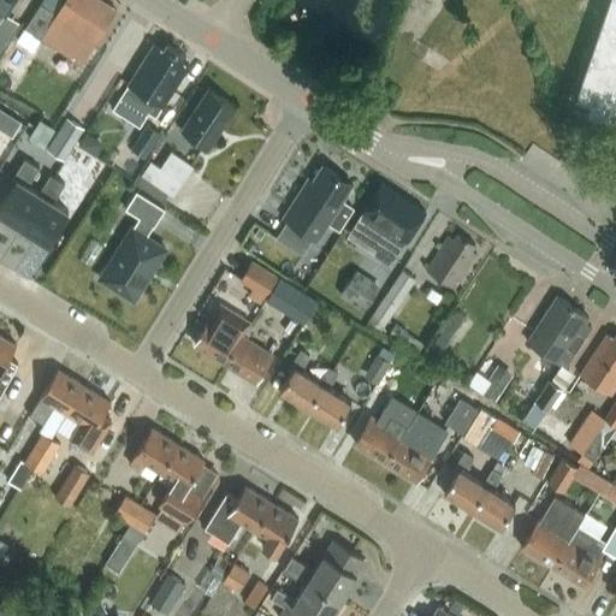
[(0,0),(0,49),(0,51),(18,22),(6,15),(16,0),(0,0)]
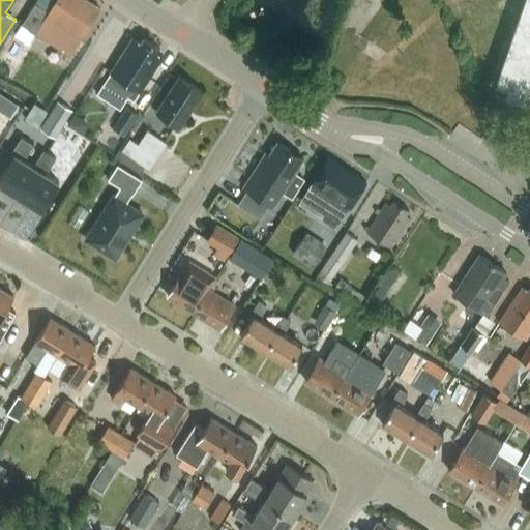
[(35,2),(22,23),(70,55),(99,11),(95,9),(98,5),(90,0),(54,0),(48,10),(35,2)]
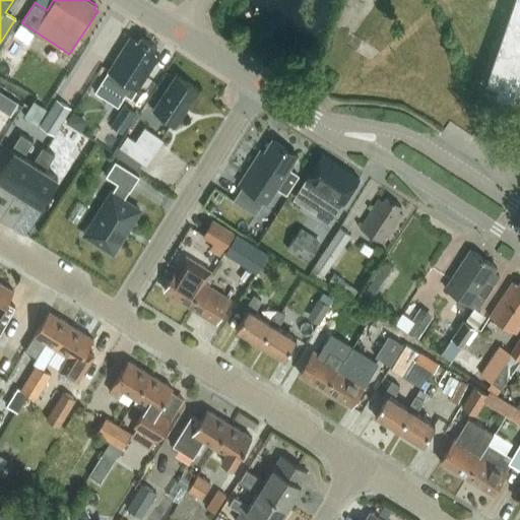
[(519,0),(515,0),(493,66),(488,81),(499,84),(496,93),(515,101),(519,92),(519,0)]
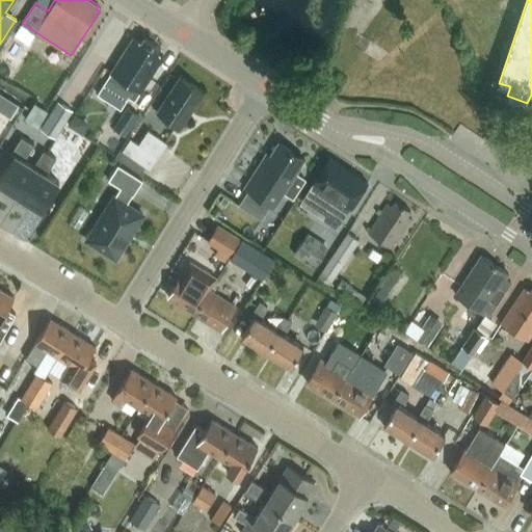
[(114,68),(97,95),(113,105),(121,109),(128,98),(134,101),(164,55),(158,51),(161,47),(145,36),(142,42),(134,36),(114,68)]
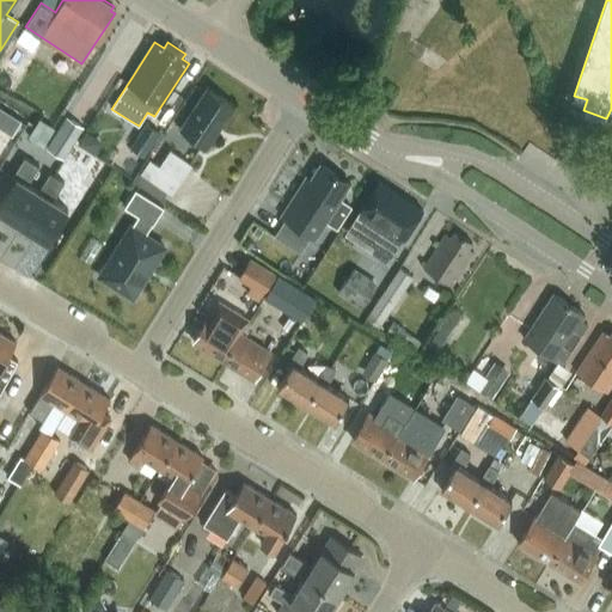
[(207,147),(234,104),(207,86),(179,128),(207,147)]
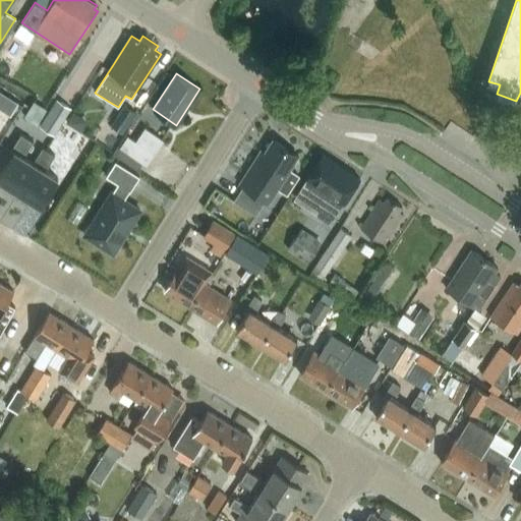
[(41,120),(48,105),(35,99),(27,114),(41,120)]
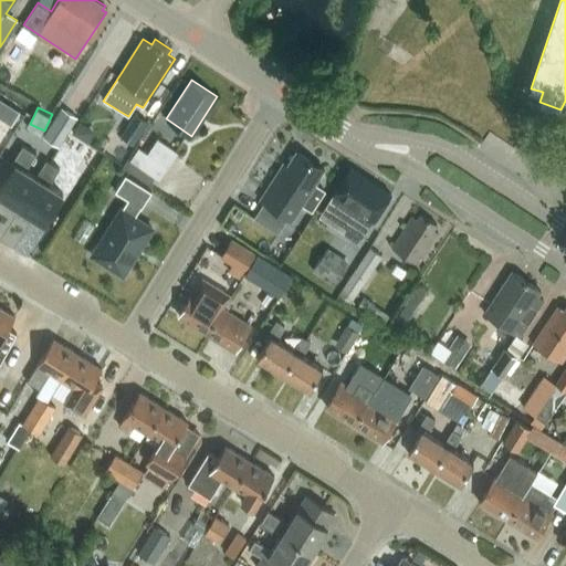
[(62,109),(44,139),(58,147),(75,118),(62,109)]
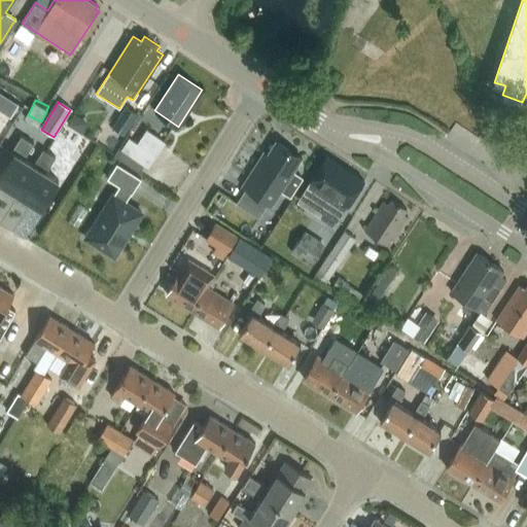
[(127,106),(112,128),(124,135),(138,113),(127,106)]
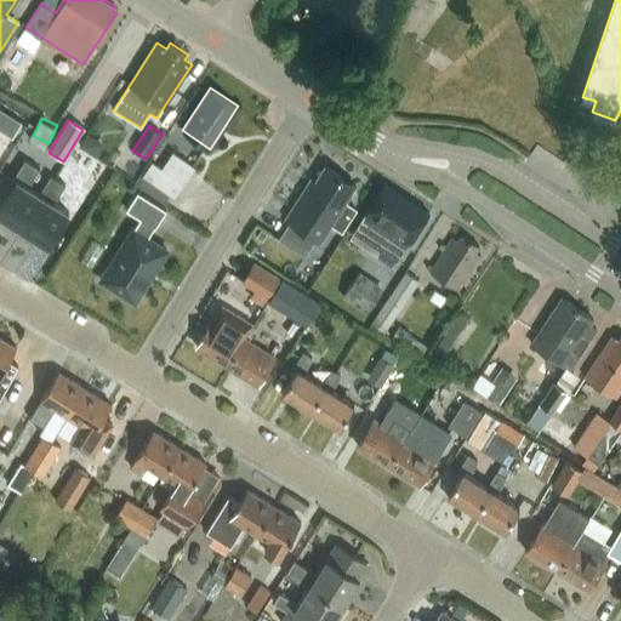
[(161,170),(184,184),(194,167),(171,153),(161,170)]
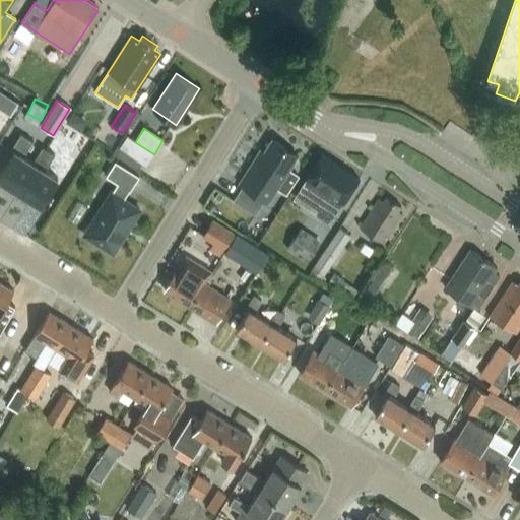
[(76,132),(60,158),(73,168),(90,141),(76,132)]
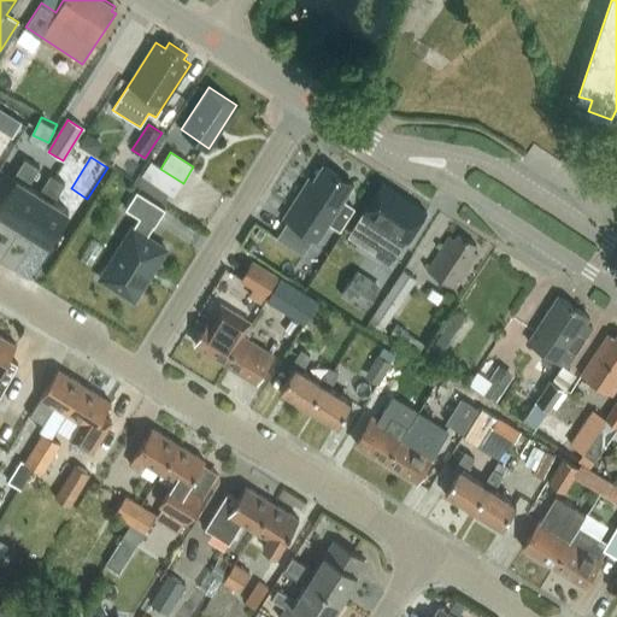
[(45,195),(41,194),(25,183),(37,165),(28,159),(16,178),(18,181),(0,207),(0,212),(23,228),(45,195)]
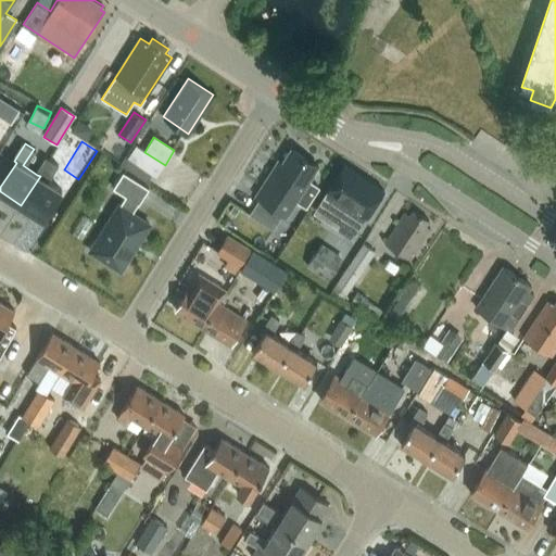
[(165,165),(144,152),(135,147),(127,159),(151,174),(156,177),(165,165)]
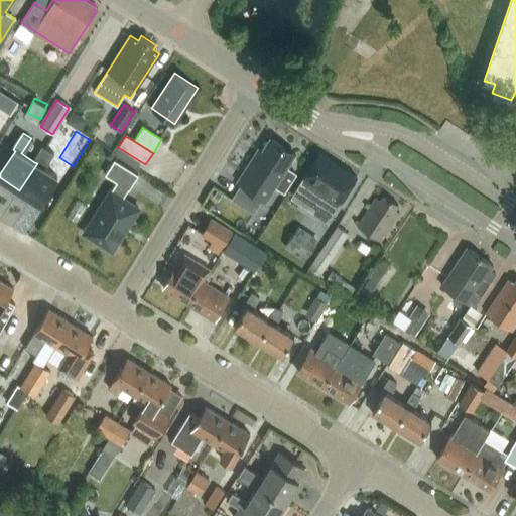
[(265,200),(289,161),(295,153),(270,137),(262,150),(258,148),(237,180),(242,183),(233,198),(253,210),(262,198),(265,200)]
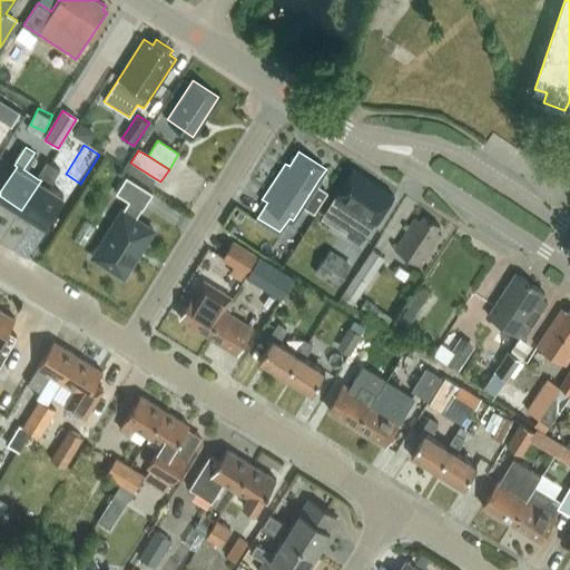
[(21,210),(46,226),(65,196),(47,185),(57,168),(49,163),(38,179),(41,180),(21,210)]
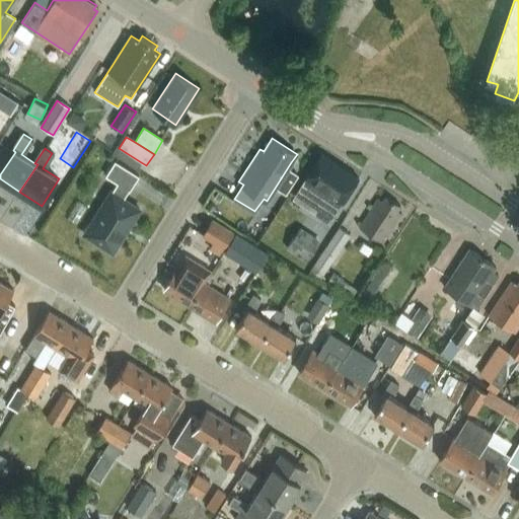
[(338,207),(357,177),(321,154),(302,183),(338,207)]
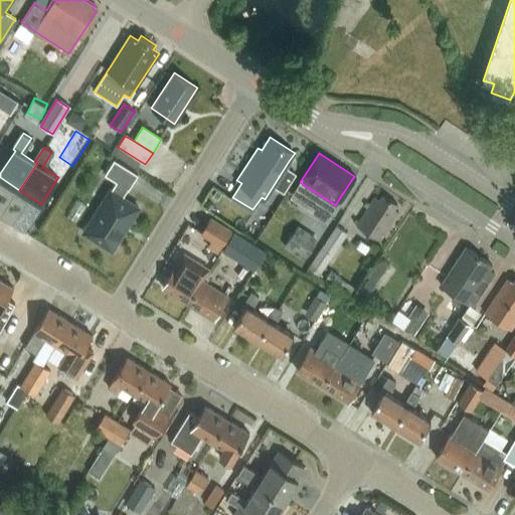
[(111,189),(86,229),(114,247),(139,207),(123,197),(128,189),(129,189),(138,175),(115,159),(105,174),(117,182),(112,190),(111,189)]
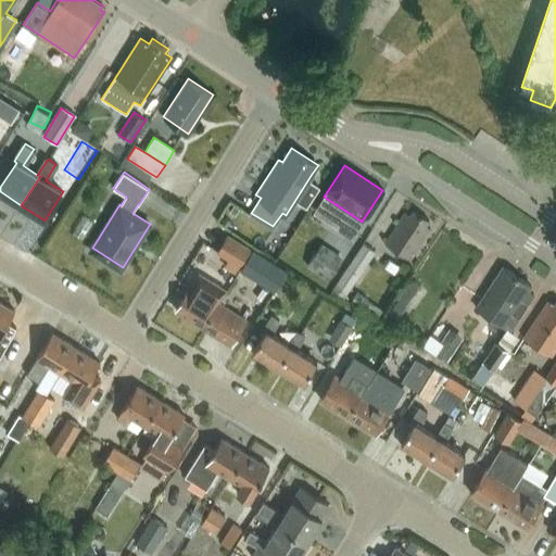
[(308,179),(295,200),(305,206),(318,186),(308,179)]
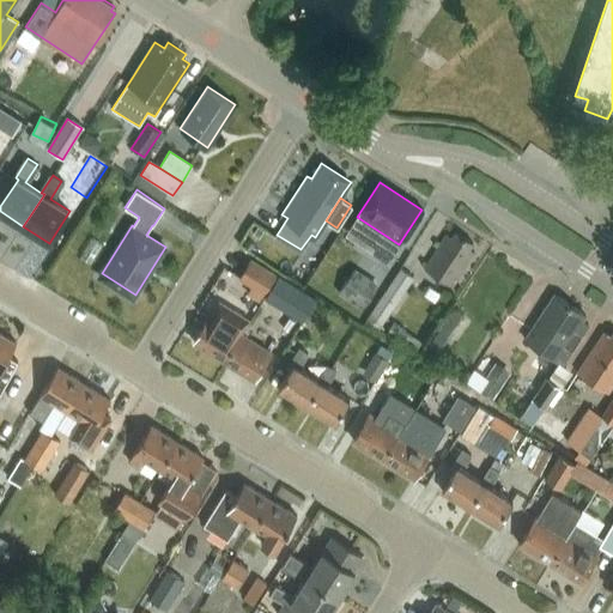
[(389,260),(399,244),(357,217),(346,232),(389,260)]
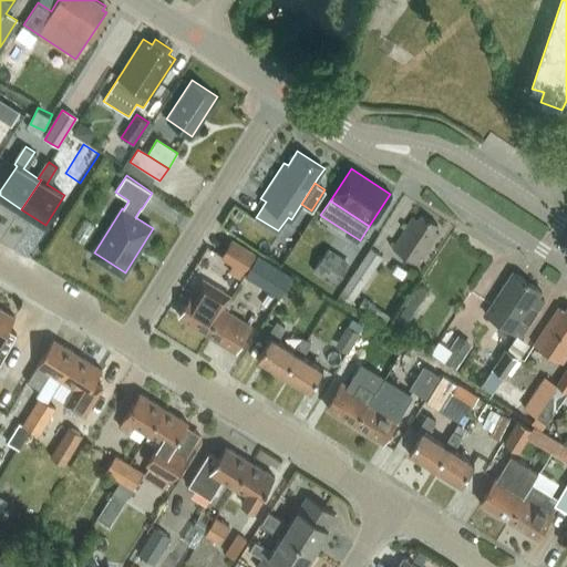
[(238,208),(234,216),(239,219),(245,213),(238,208)]
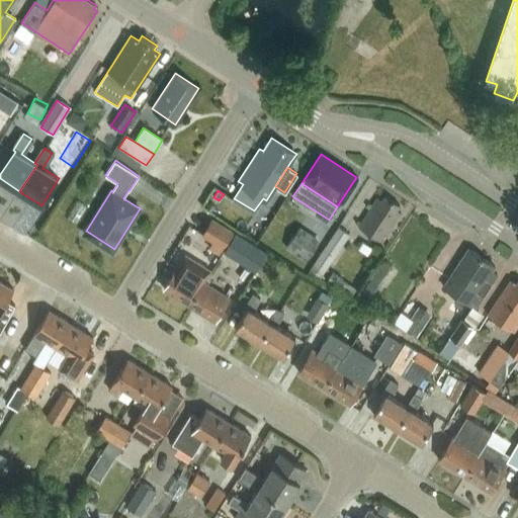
[(382,241),(401,212),(397,209),(400,204),(385,195),(382,200),(377,197),(359,226),(382,241)]
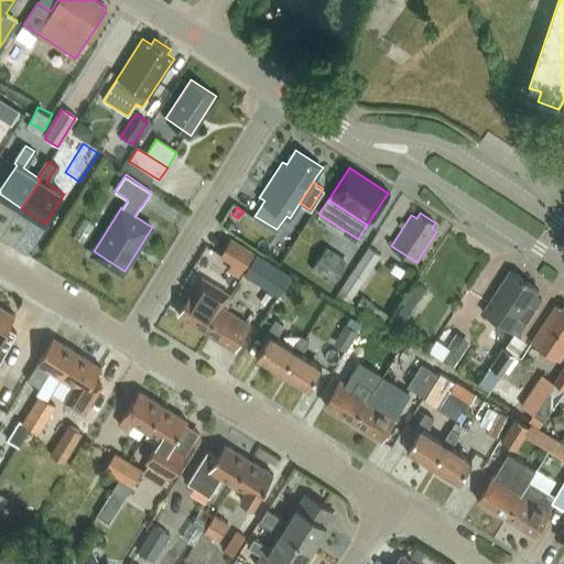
[(255,253),(231,238),(220,257),(231,263),(227,271),(239,278),(255,253)]
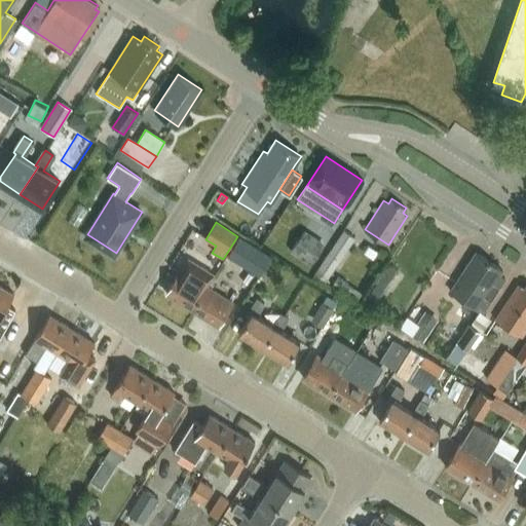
[(311,264),(326,243),(305,229),(291,251),(311,264)]
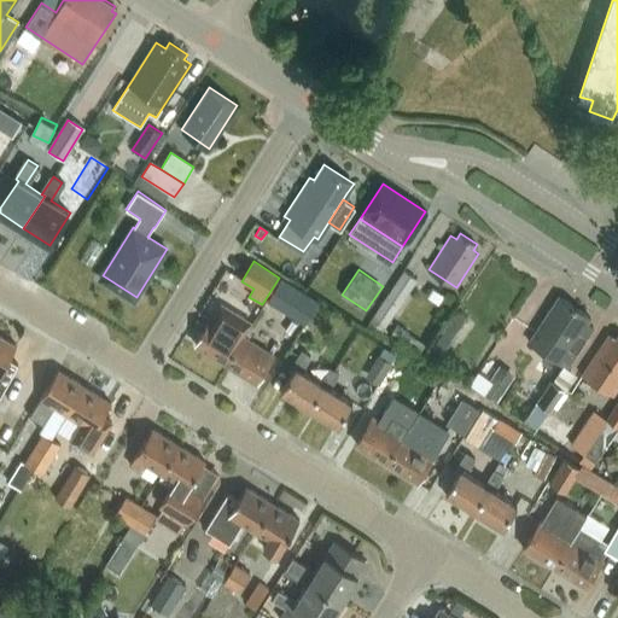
[(404,270),(371,321),(384,330),(417,280),(404,270)]
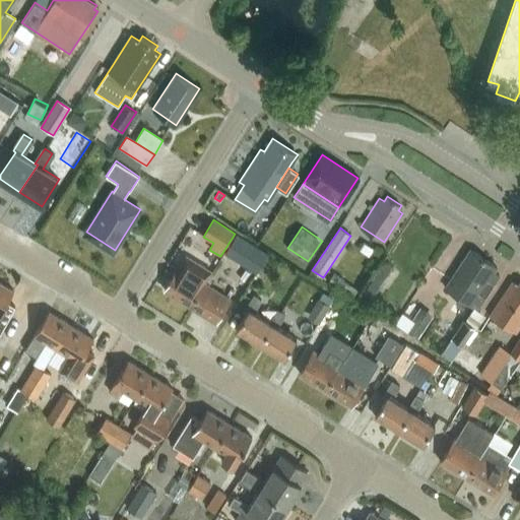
[(268,253),(237,234),(225,252),(257,271),(268,253)]
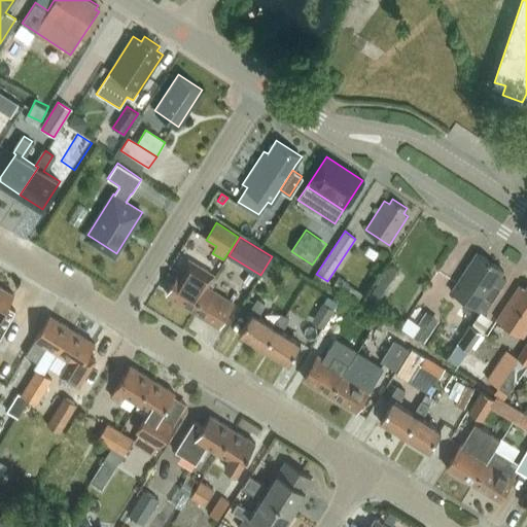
[(472,257),(451,290),(483,312),(505,279),(499,275),(503,270),(477,252),(472,257)]
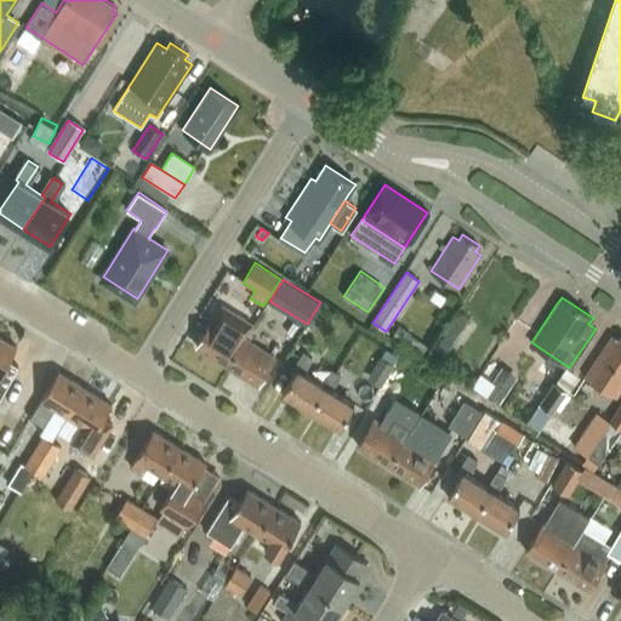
[(223,305),(214,319),(197,347),(226,365),(243,337),(252,323),(223,305)]
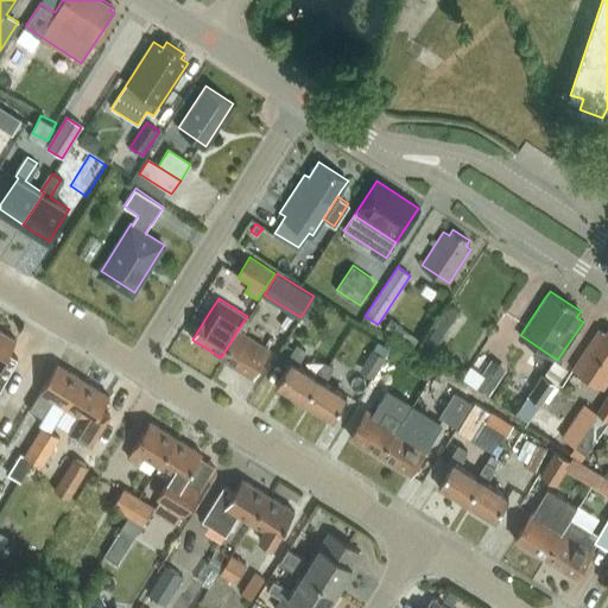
[(430,342),(438,347),(461,312),(453,306),(430,342)]
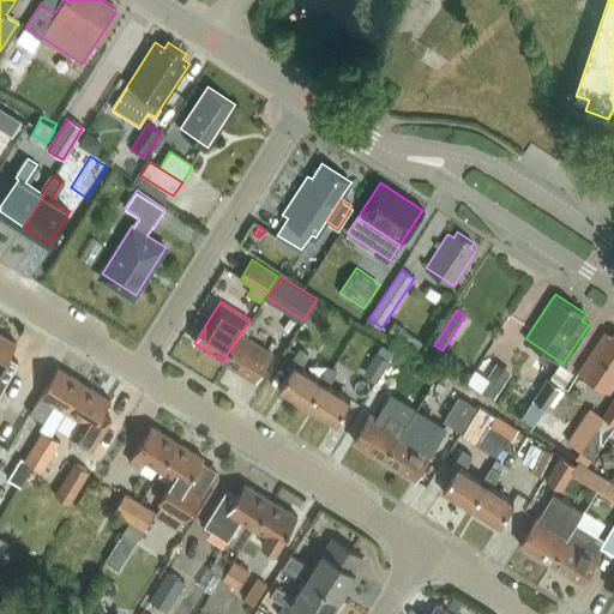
[(408,330),(395,321),(386,335),(399,343),(408,330)]
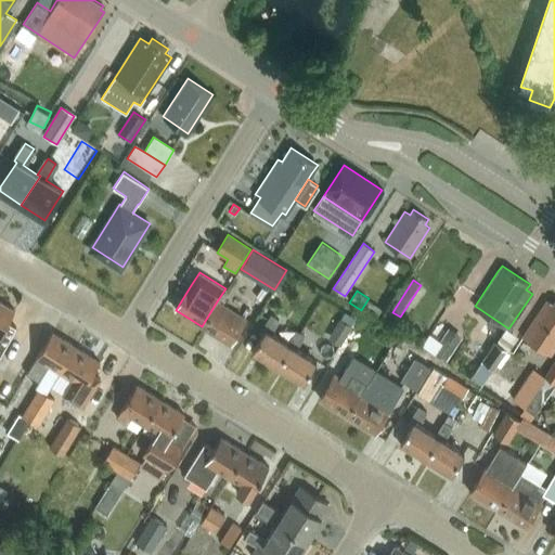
[(550,355),(554,346),(554,300),(553,304),(547,299),(524,337),(550,355)]
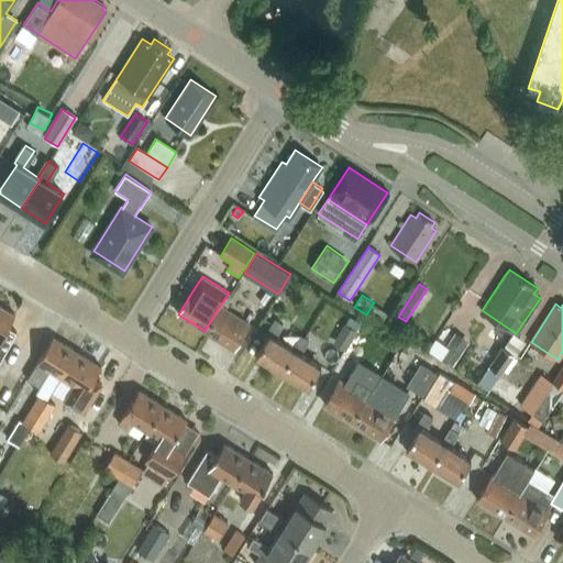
[(0,359),(15,332),(8,327),(14,315),(0,306),(0,359)]
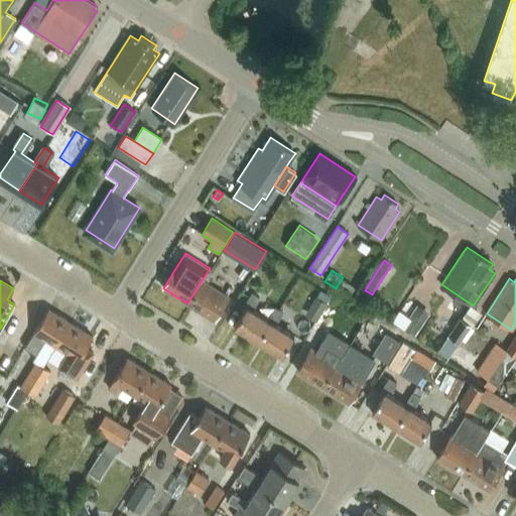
[(215,319),(229,296),(202,280),(187,303),(215,319)]
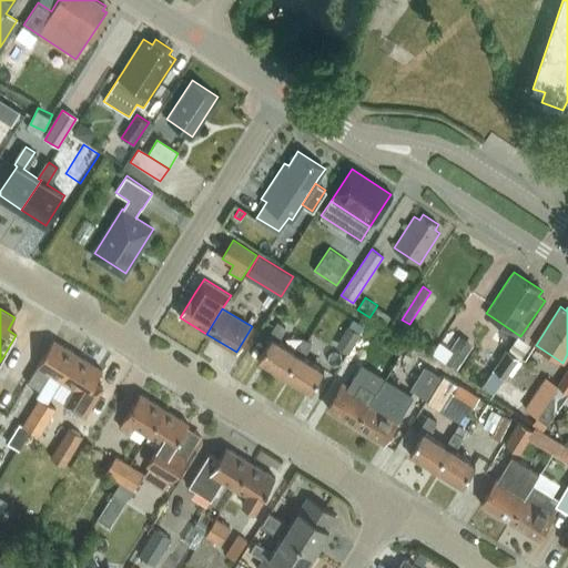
[(271,336),(259,357),(284,373),(297,353),(295,352),(303,338),(286,327),(277,322),(269,335),(271,336)]
